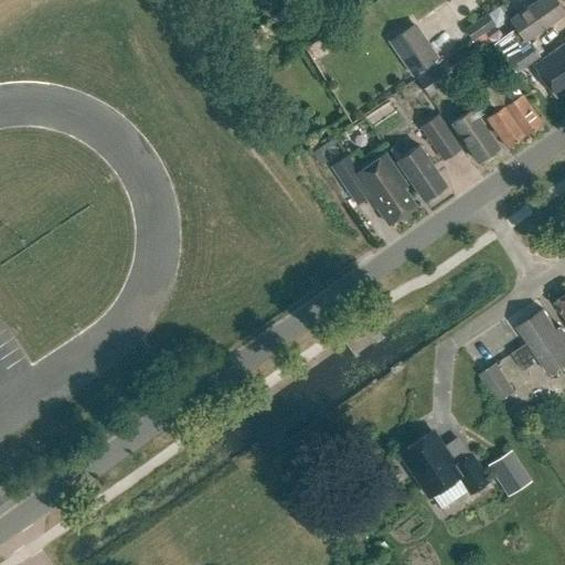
[(505,60),(514,72),(537,56),(526,40),(564,13),(555,0),(537,0),(510,19),(520,33),(497,49),(504,60),(505,60)]
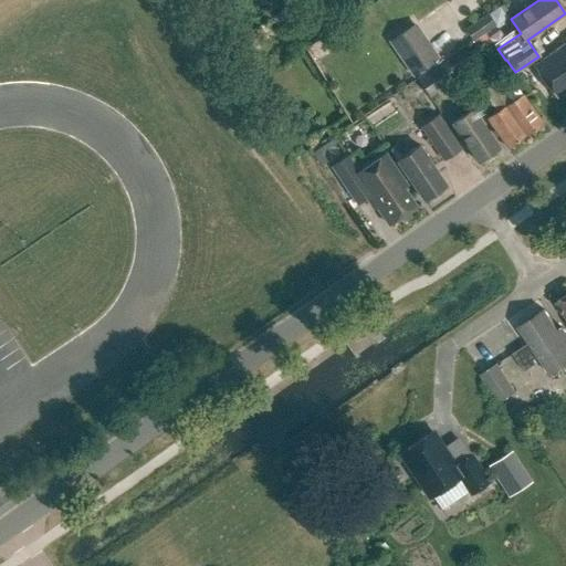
[(464,30),(472,41),(495,25),(488,14),(464,30)]
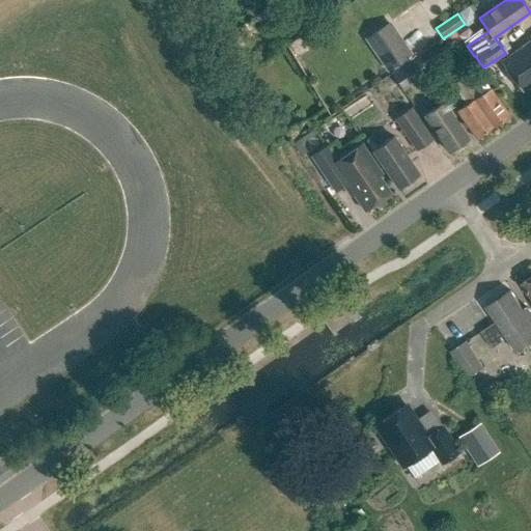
[(383,18),(357,35),(381,70),(407,52),(383,18)]
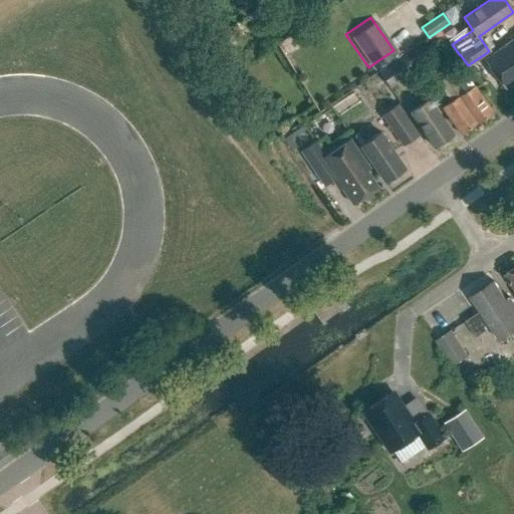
[(513,39),(486,59),(506,88),(513,81),(513,39)]
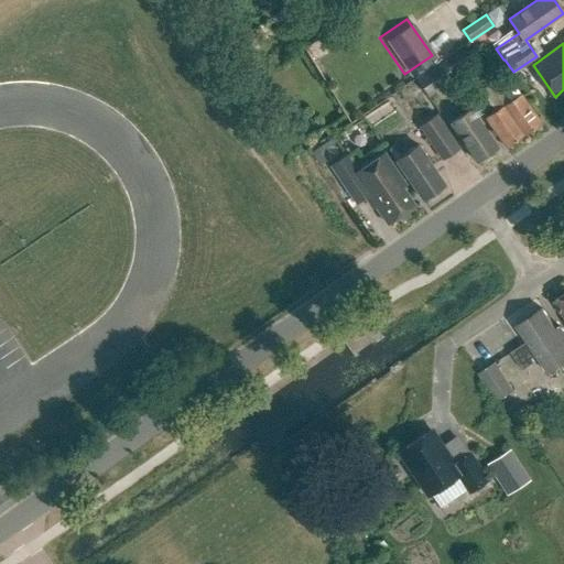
[(441,61),(414,80),(427,99),(455,80),(441,61)]
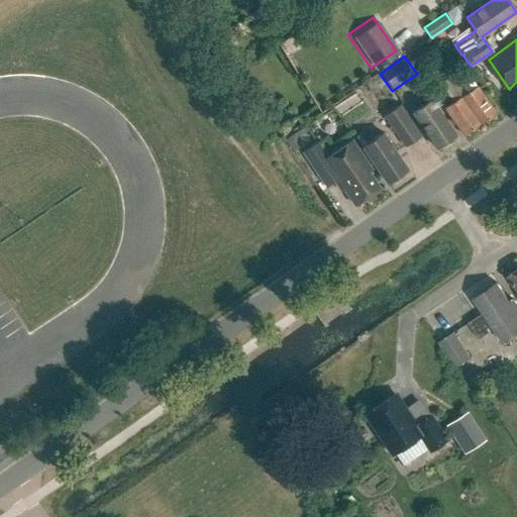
[(455,102),(446,109),(464,136),(496,114),(478,87),(469,93),(463,86),(462,88),(454,77),(442,85),(455,102)]
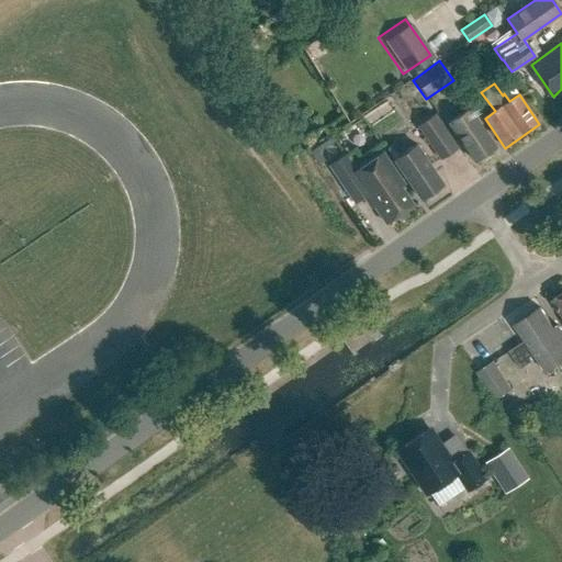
[(448,124),(474,161),(495,147),(469,109),(448,124)]
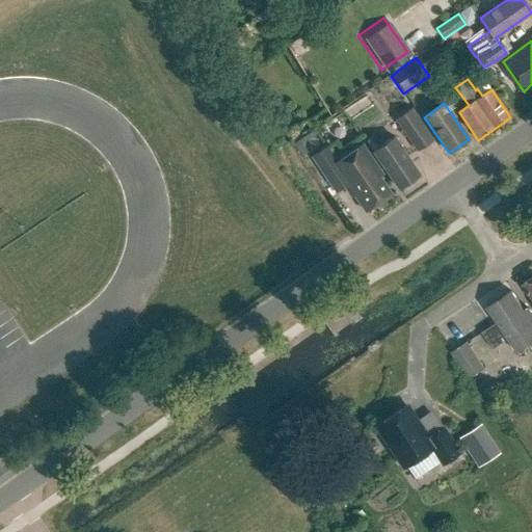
[(410,109),(395,120),(417,151),(432,140),(410,109)]
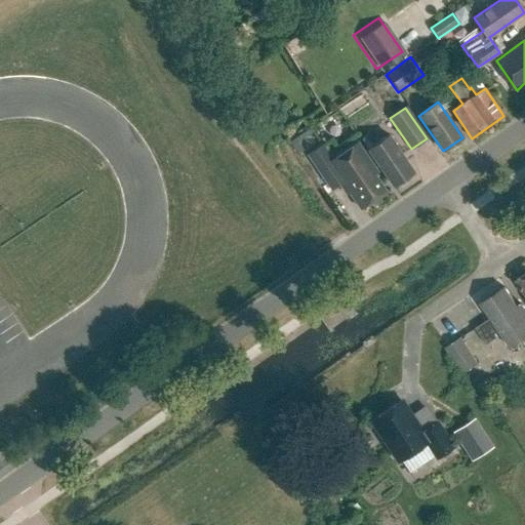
[(360,140),(393,187),(413,172),(388,135),(378,142),(375,138),(372,140),(368,134),(360,140)]
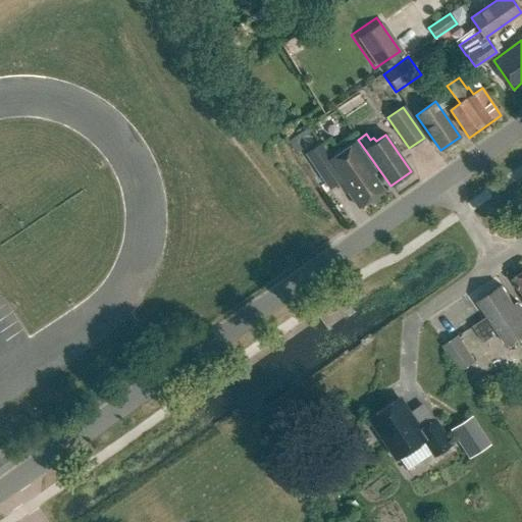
[(341,181),(358,208),(384,190),(373,173),(376,171),(357,142),(331,158),(321,144),(307,153),(330,189),(341,181)]
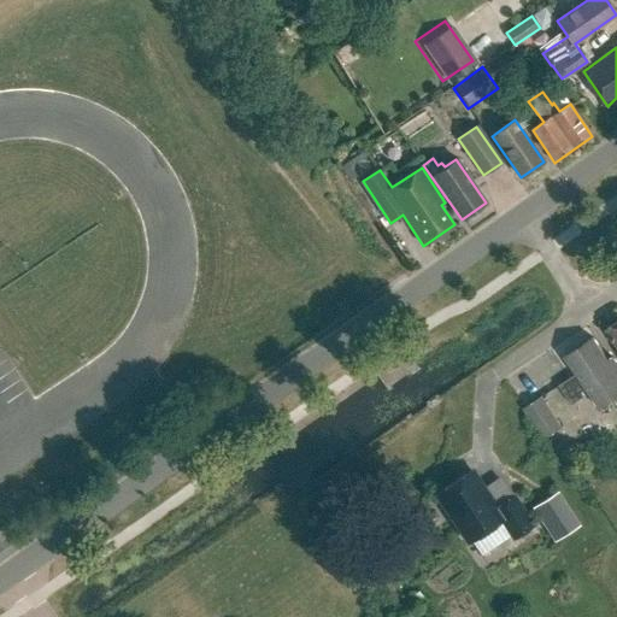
[(615,401),(616,404),(616,364),(613,360),(609,363),(594,341),(566,360),(577,377),(559,389),(571,409),(585,401),(582,397),(587,393),(599,411),(615,401)]
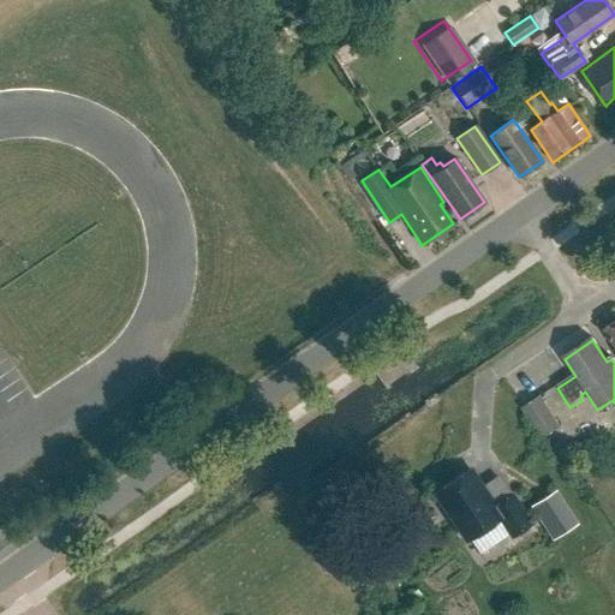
[(523,407),(543,437),(560,425),(539,396),(523,407)]
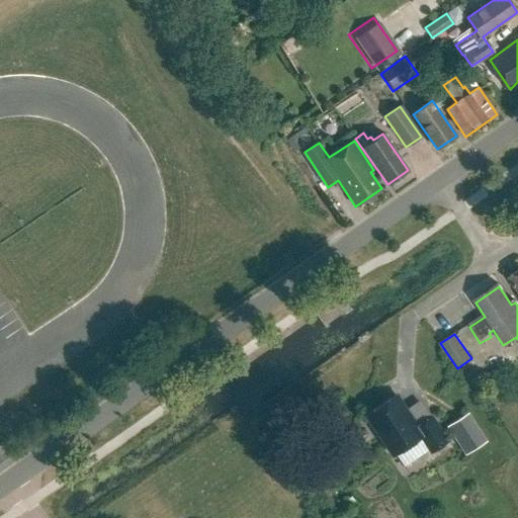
[(416,426),(396,396),(367,415),(394,454),(421,436),(432,452),(447,441),(431,417),(416,426)]
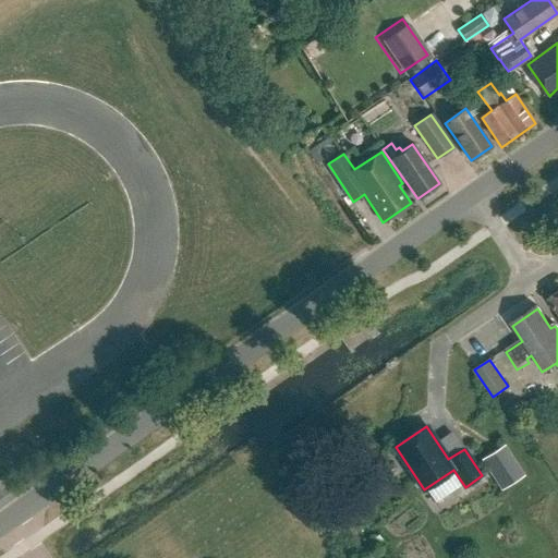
[(497,441),(473,458),(495,488),(518,472),(497,441)]
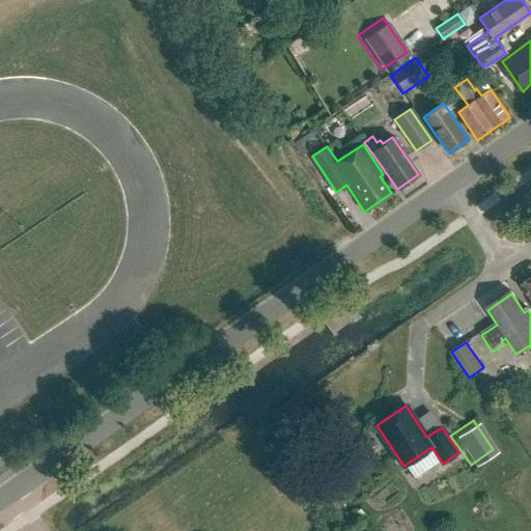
All buildings are outlined.
